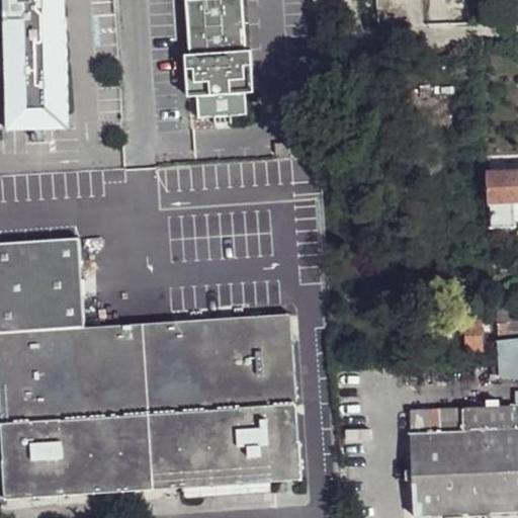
[(74,0),(9,0),(14,135),(77,134),(74,0)]
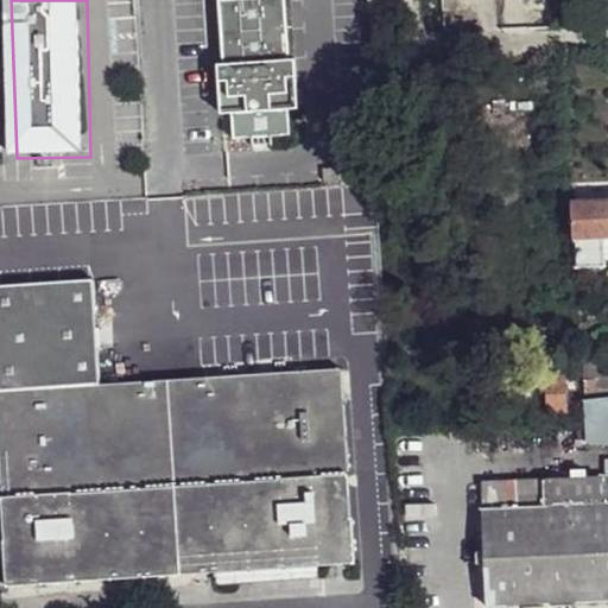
[(217,0),(222,63),(216,64),(220,114),(230,114),(233,139),(252,138),(270,137),(291,134),(289,109),(299,109),(297,58),(290,59),(285,0),(217,0)]
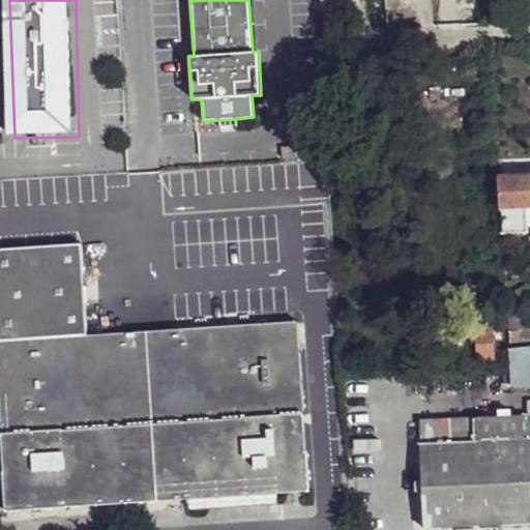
[(297,145),(281,147),(282,159),(298,157),(297,145)]
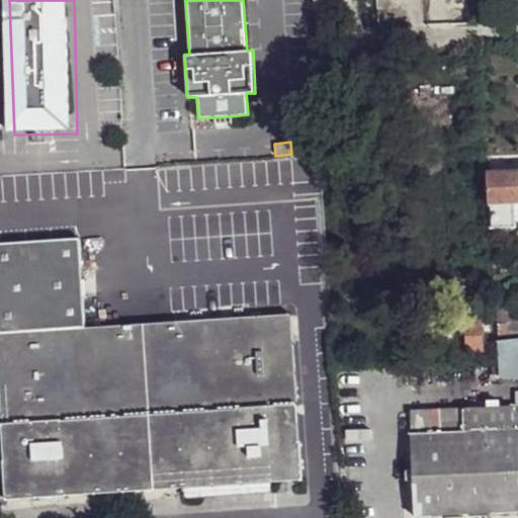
[(517,171),(487,173),(488,201),(490,226),(516,225),(515,222),(514,200),(517,199),(517,171)]
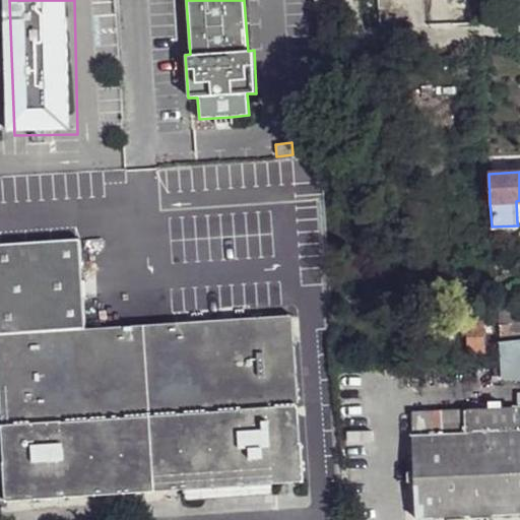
[(399,188),(390,188),(390,195),(392,197),(393,198),(395,198),(397,197),(399,196),(400,195),(399,188)]
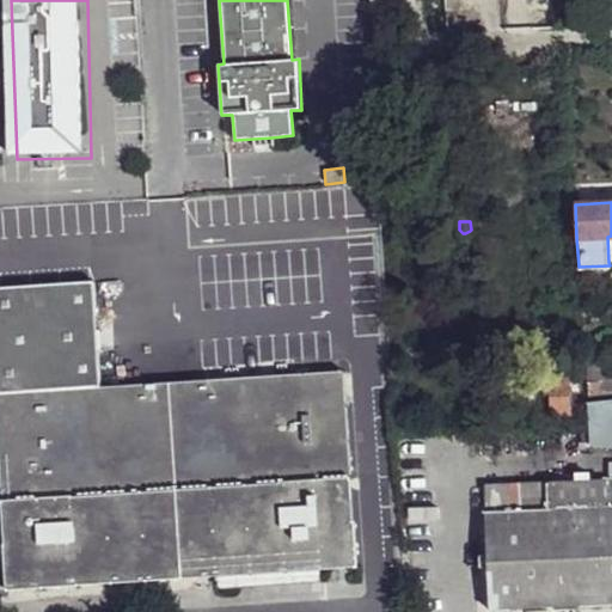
[(0,287),(0,475),(7,591),(218,576),(320,569),(357,567),(344,371),(99,387),(93,281),(0,287)]
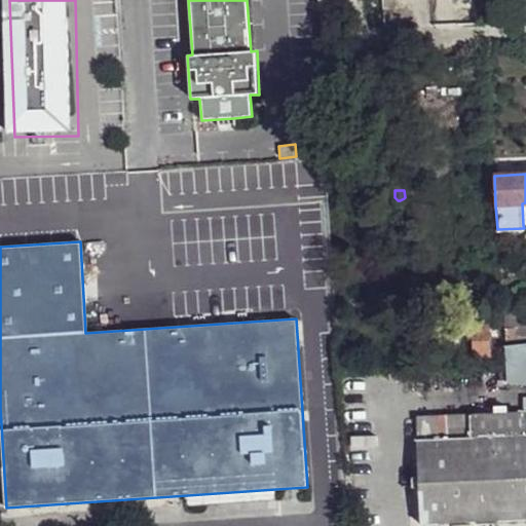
[(525,301),(503,302),(504,340),(523,339),(523,340),(525,340),(525,301)]
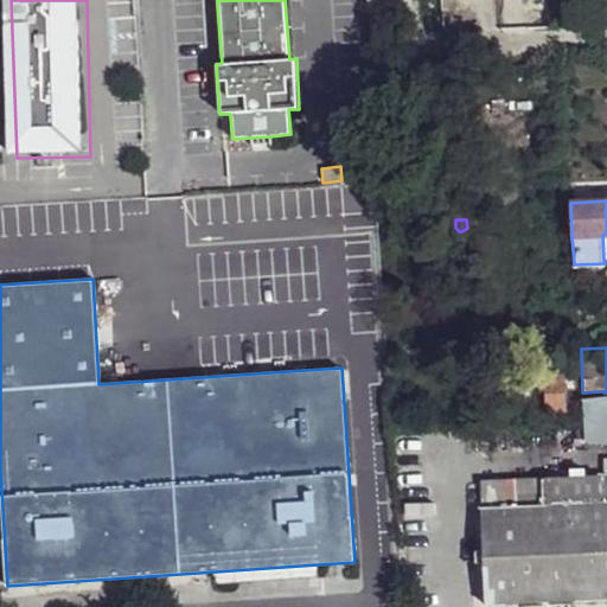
[(545,376),(547,413),(566,411),(564,376),(545,376)]
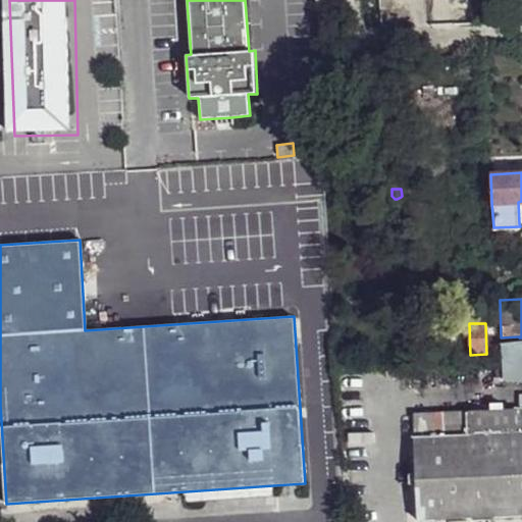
[(521,409),(414,414),(416,463),(409,463),(411,501),(418,501),(418,521),(427,521),(521,517),(521,409)]
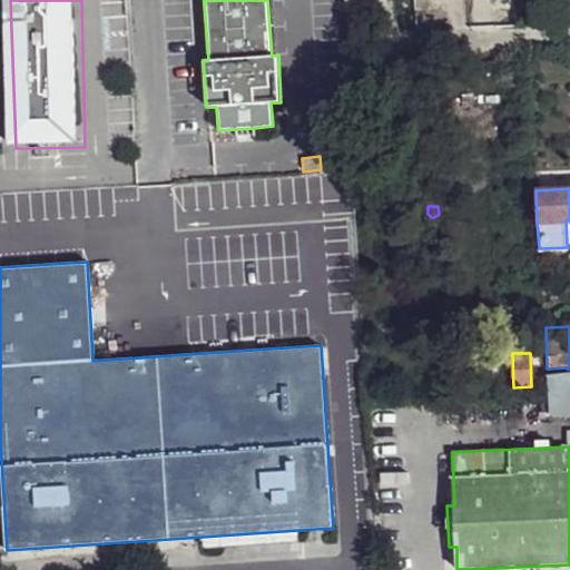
[(298,530),(203,537),(203,549),(300,542),(298,530)]
